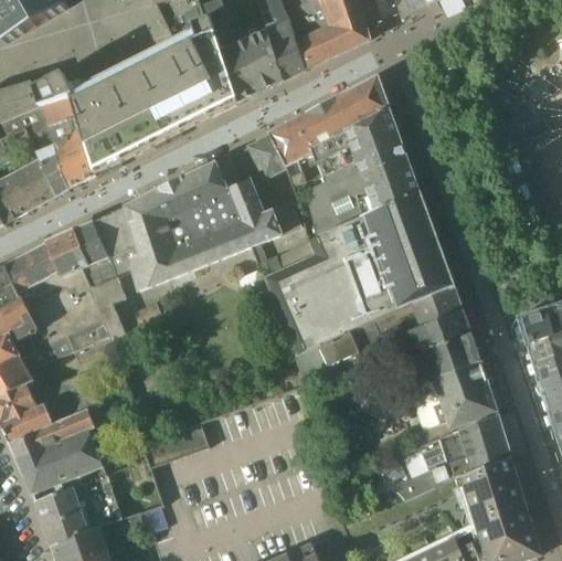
[(0,122),(33,107),(42,104),(42,105),(69,96),(71,99),(91,168),(93,175),(205,119),(237,102),(234,92),(221,54),(208,16),(202,18),(192,21),(186,0),(0,0),(0,122)]
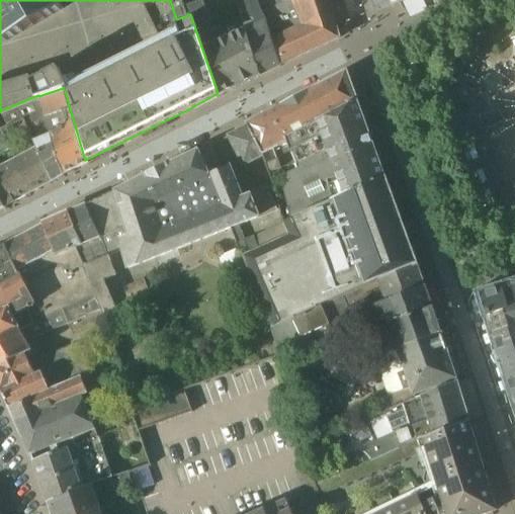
[(218,93),(258,73),(243,26),(242,26),(216,38),(201,0),(179,0),(185,16),(190,14),(202,50),(215,84),(218,93)]
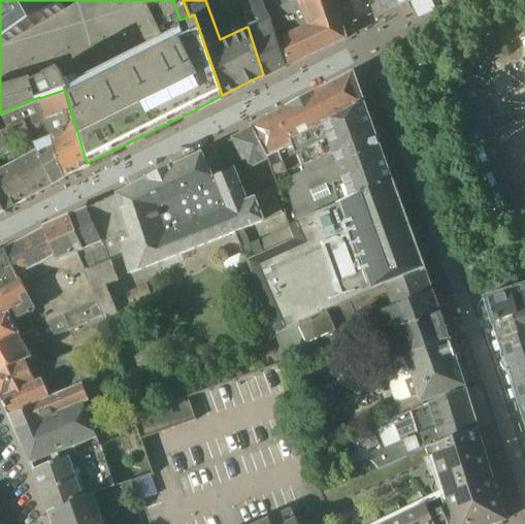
[(263,74),(284,63),(270,26),(268,15),(264,8),(260,0),(247,0),(253,17),(256,17),(257,20),(245,25),(247,27),(248,27),(263,74)]
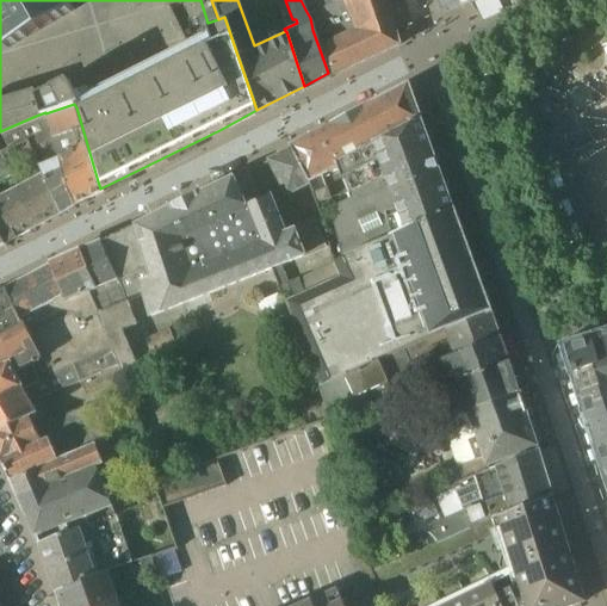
[(301,0),(305,10),(329,0),(301,0)]
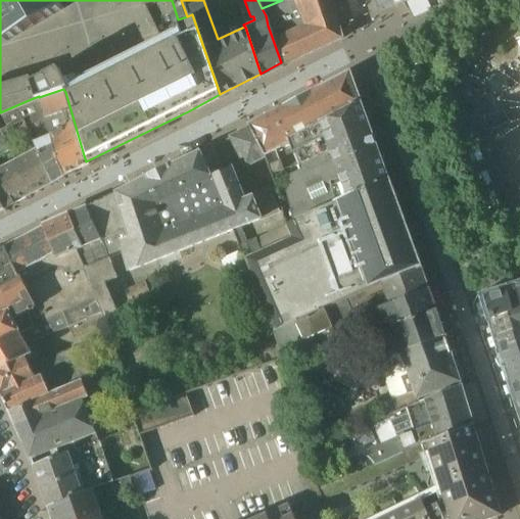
[(282,0),(262,8),(266,15),(268,26),(281,62),(314,47),(295,0),(282,0)]
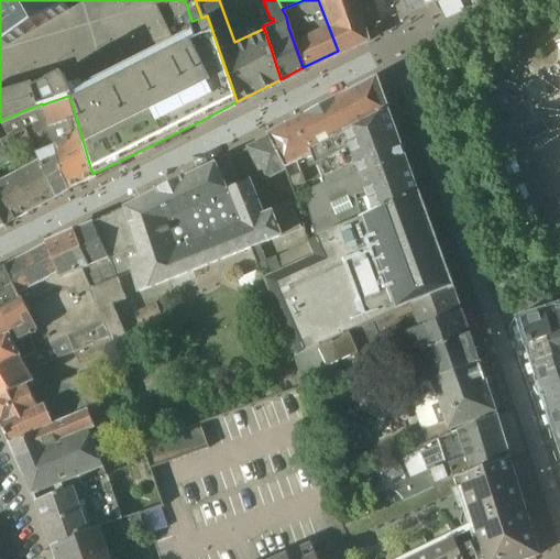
[(318,0),(338,51),(368,37),(354,0),(318,0)]
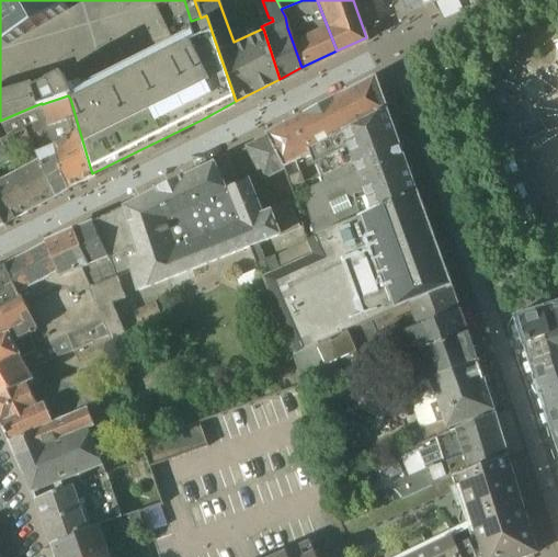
[(288,184),(318,174),(314,162),(315,161),(308,146),(385,106),(374,75),(281,125),(268,133),(284,165),(282,166),(288,184)]
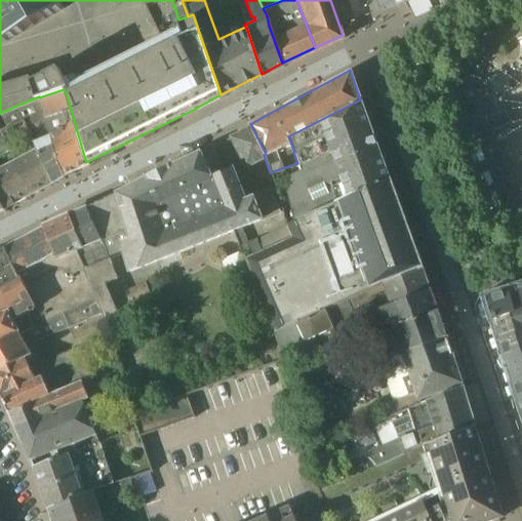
[(63,173),(86,162),(84,156),(66,92),(64,89),(39,97),(45,116),(63,173)]
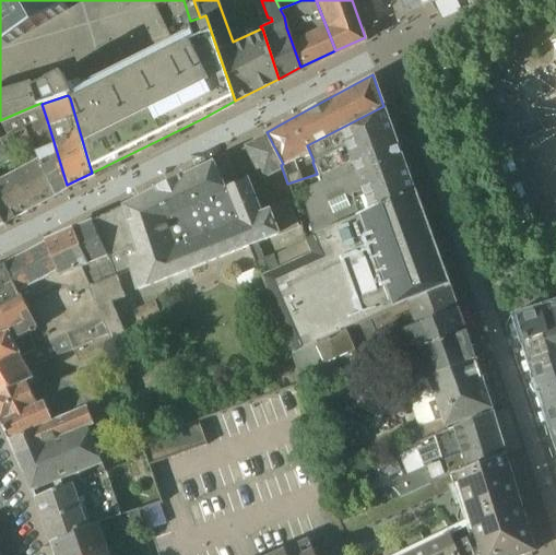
[(0,138),(1,138),(23,128),(27,136),(30,140),(33,146),(34,146),(42,166),(54,192),(67,185),(48,124),(42,104),(42,103),(33,106),(0,120),(0,138)]
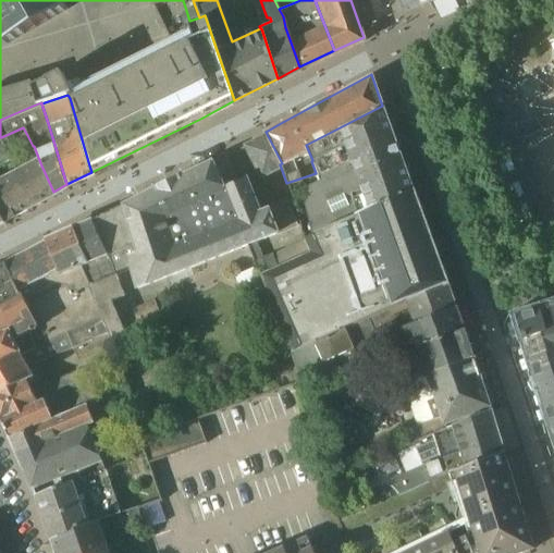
[(318,176),(395,143),(382,106),(306,145),(312,160),(311,161),(316,173),(317,173),(318,176)]
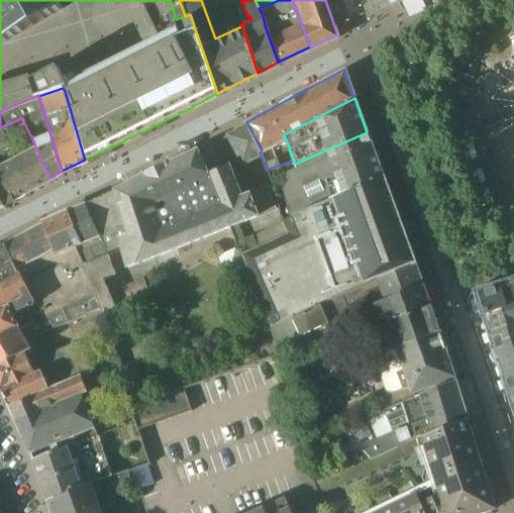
[(262,151),(246,122),(225,132),(240,162),(260,152),(262,151)]
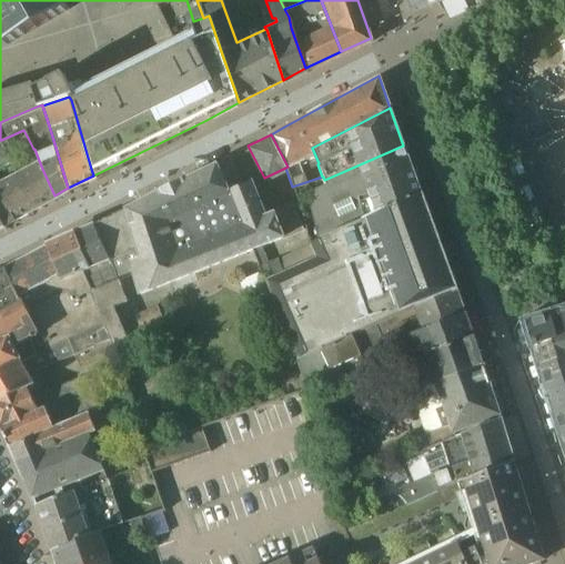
[(29,210),(54,195),(42,169),(34,149),(33,149),(30,142),(28,138),(20,143),(27,157),(22,159),(26,167),(10,174),(29,210)]
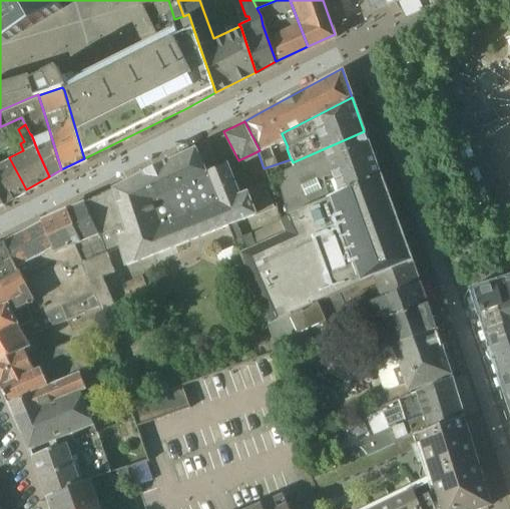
[(1,126),(0,126),(0,149),(11,144),(1,126)]
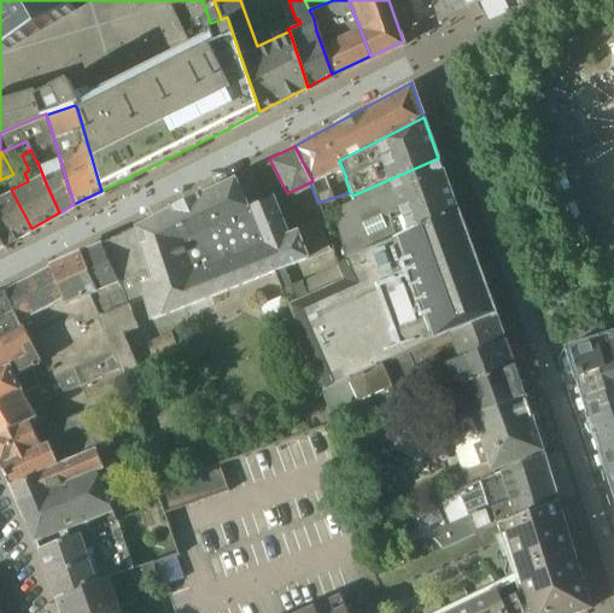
[(343,258),(456,208),(438,158),(352,196),(332,205),(345,256),(343,257),(343,258)]
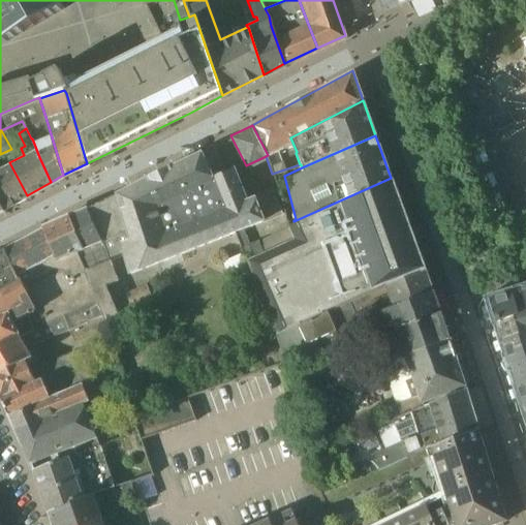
[(248,242),(241,226),(278,212),(270,189),(246,198),(233,168),(231,166),(224,171),(212,145),(88,206),(101,238),(110,258),(123,253),(128,271),(149,263),(172,254),(200,242),(233,229),(245,258),(292,238),(287,224),(248,242)]
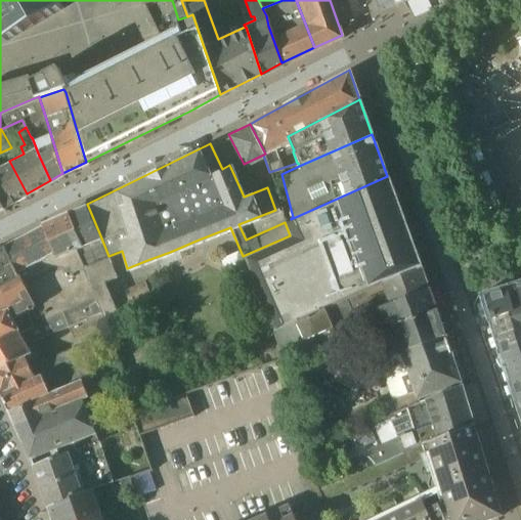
[(0,202),(2,206),(27,193),(9,161),(0,166),(0,202)]
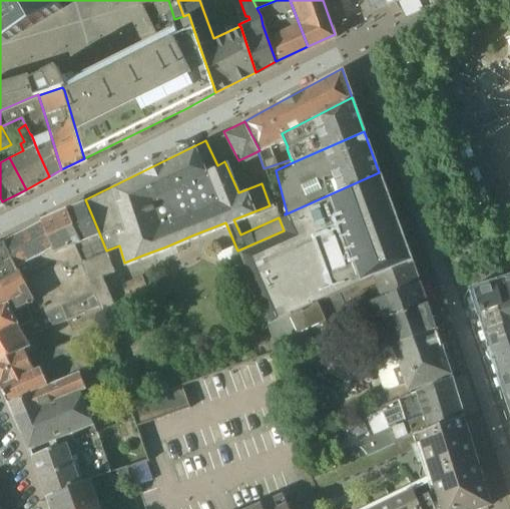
[(265,323),(315,300),(411,259),(379,172),(285,214),(285,215),(279,217),(284,230),(237,250),(265,323)]
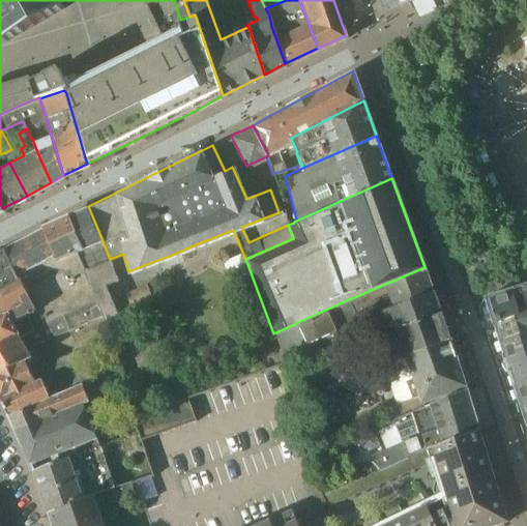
[(88,206),(42,227),(56,258),(75,250),(83,267),(95,298),(94,298),(101,314),(107,326),(130,317),(123,297),(111,301),(104,284),(116,279),(109,259),(110,259),(101,238),(88,206)]
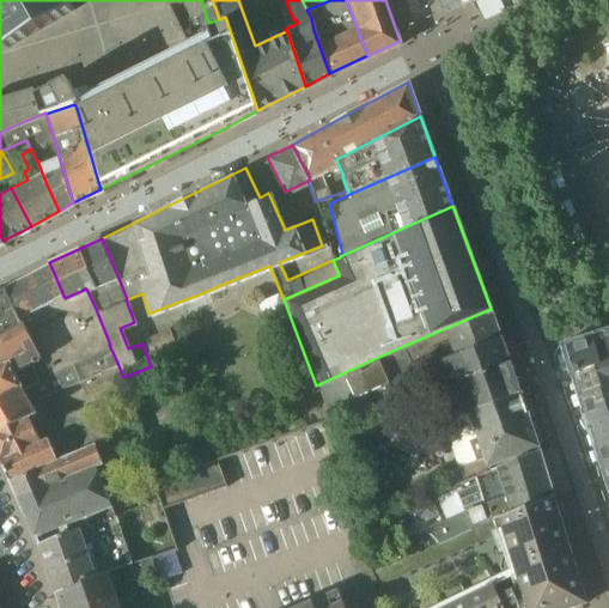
[(56,369),(109,345),(110,345),(96,309),(86,289),(65,298),(49,262),(5,286),(20,318),(40,356),(48,372),(56,369)]
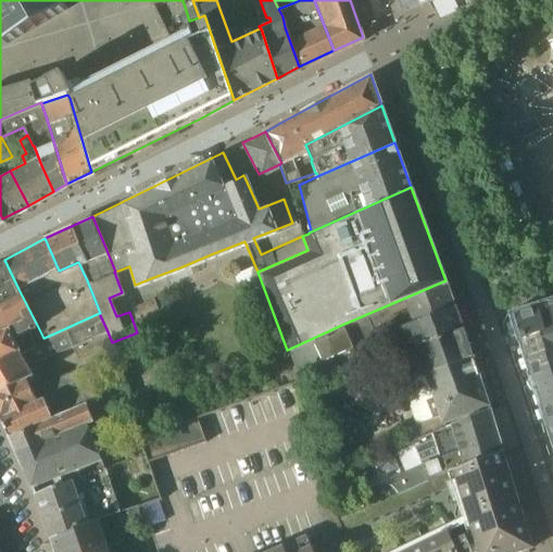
[(0,298),(19,289),(4,260),(0,261),(0,298)]
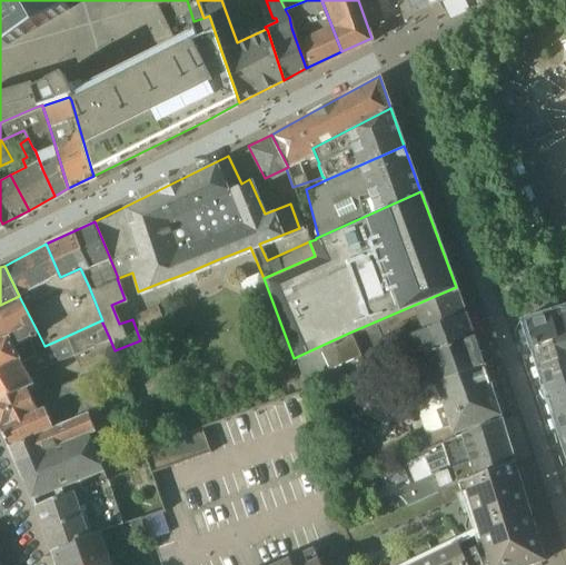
[(403,336),(464,311),(456,287),(349,333),(358,353),(393,337),(401,334),(403,336)]
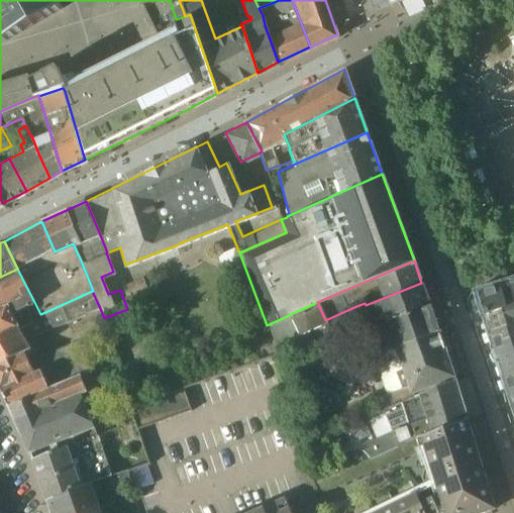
[(11,312),(33,300),(17,269),(0,277),(0,307),(6,303),(11,312)]
